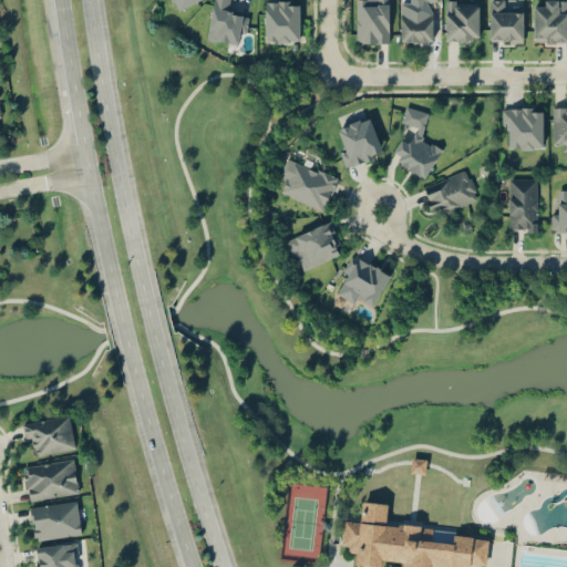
[(172,0),(177,10),(197,0),(172,0)]
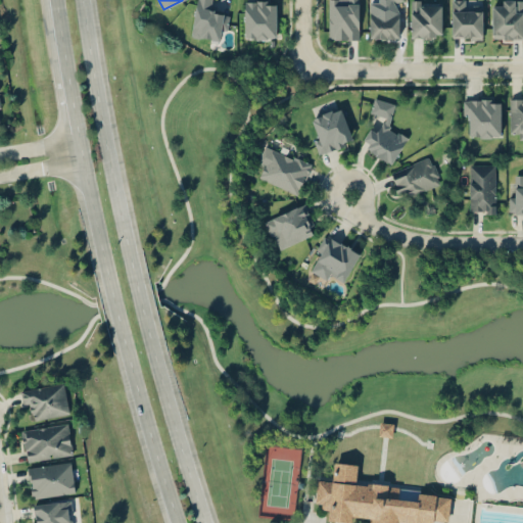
[(225,40),(229,11),(209,8),(210,0),(195,0),(191,35),(225,40)]
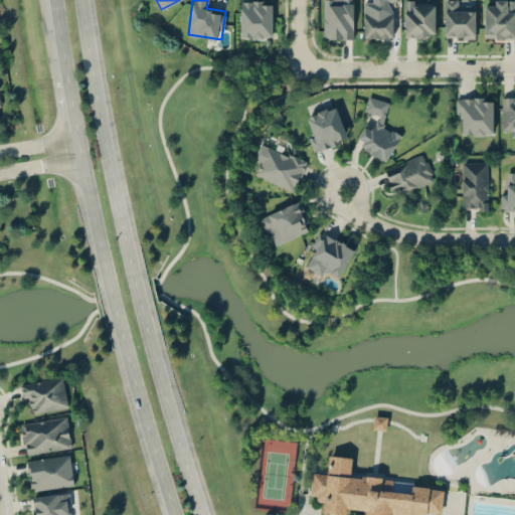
[(239,0),(239,37),(272,37),(272,0),(239,0)]
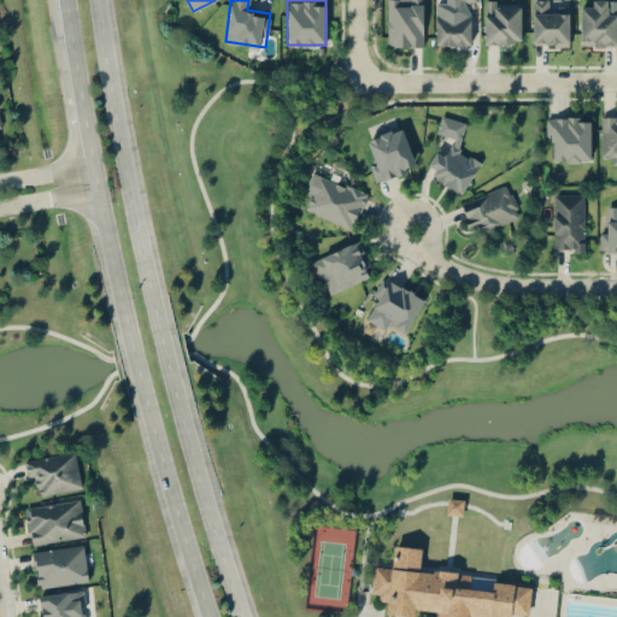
[(387,0),(387,47),(423,47),(423,0),(387,0)]
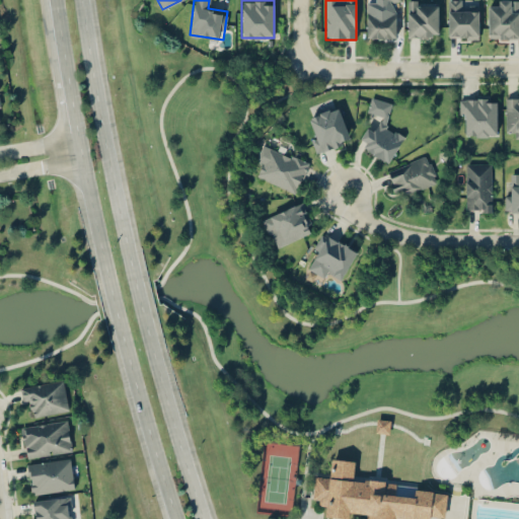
[(406,0),(406,38),(438,38),(438,0),(406,0)]
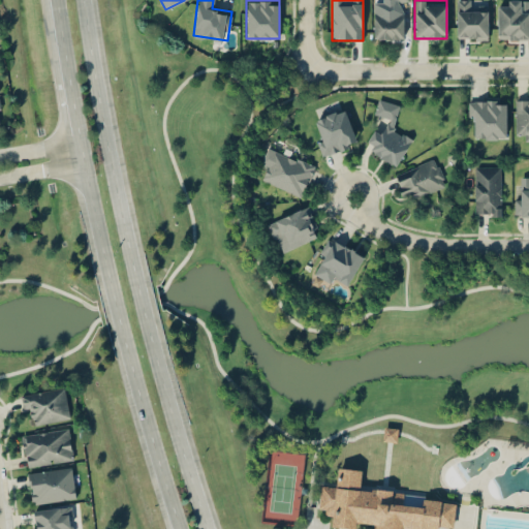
[(487,9),(468,10),(468,0),(456,0),(457,38),(487,38),(487,9)]
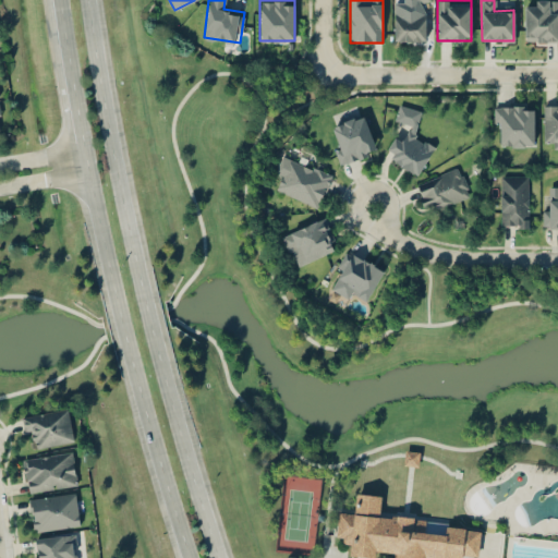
[(557,0),(535,0),(535,9),(524,9),(524,40),(557,40),(557,0)]
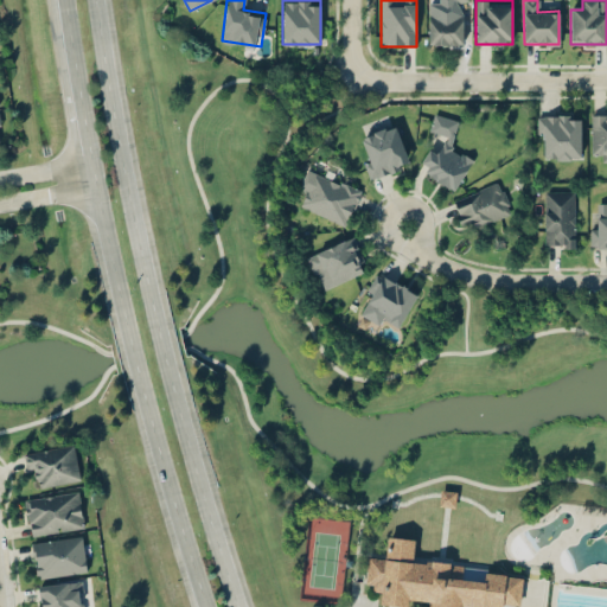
[(427,44),(462,44),(462,10),(427,10),(427,44)]
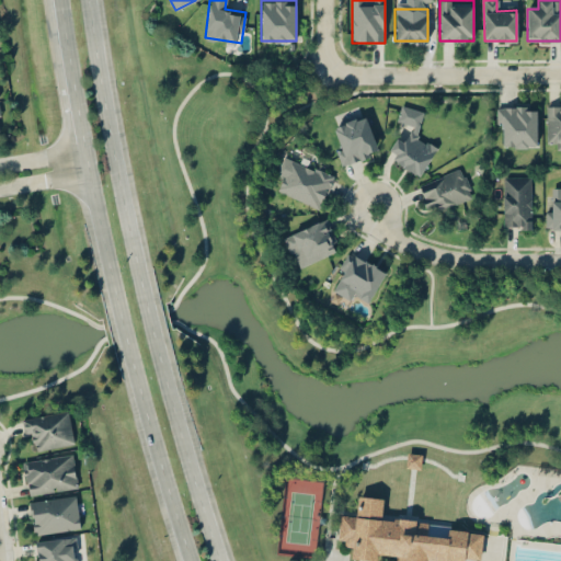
[(423,111),(401,104),(395,124),(407,127),(402,140),(395,137),(387,162),(424,173),(433,142),(415,137),(423,111)]
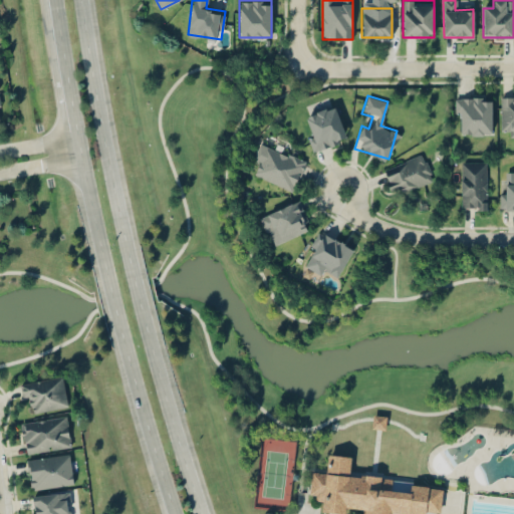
[(513,95),(500,95),(500,135),(513,135),(513,95)]
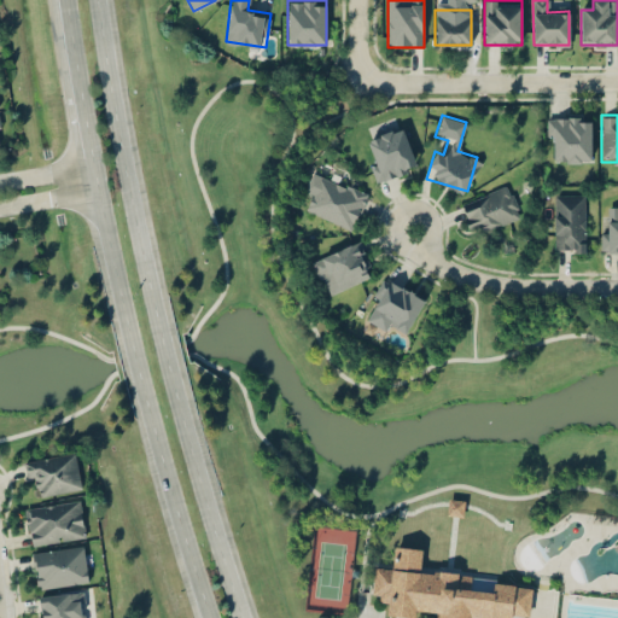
[(592,121),(581,121),(581,117),(548,117),(548,136),(554,136),(554,162),(592,162),(592,121)]
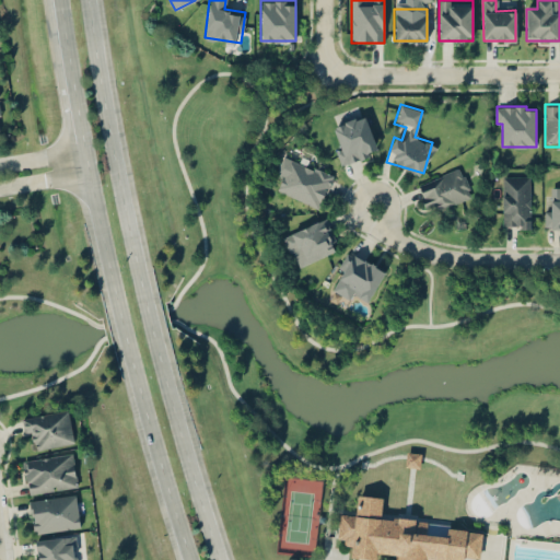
[(378,153),(365,114),(328,126),(340,165),(378,153)]
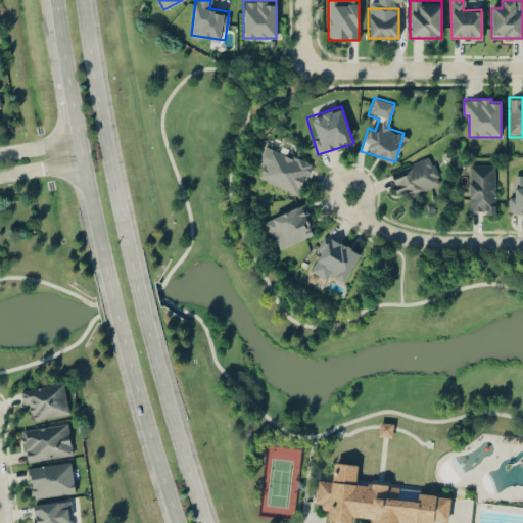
[(312,161),(263,143),(255,163),(264,167),(258,179),(298,194),(312,161)]
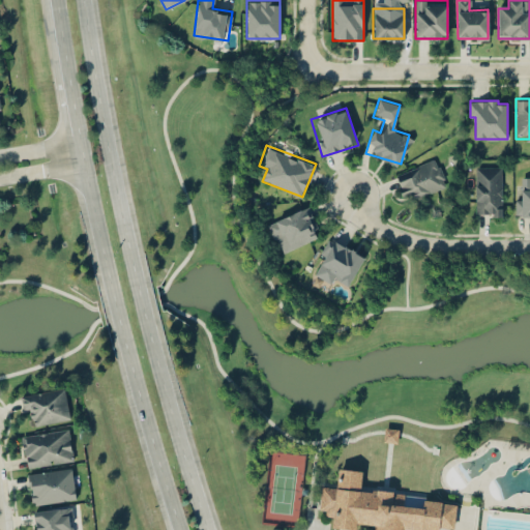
[(447,185),(436,157),(393,175),(405,202),(447,185)]
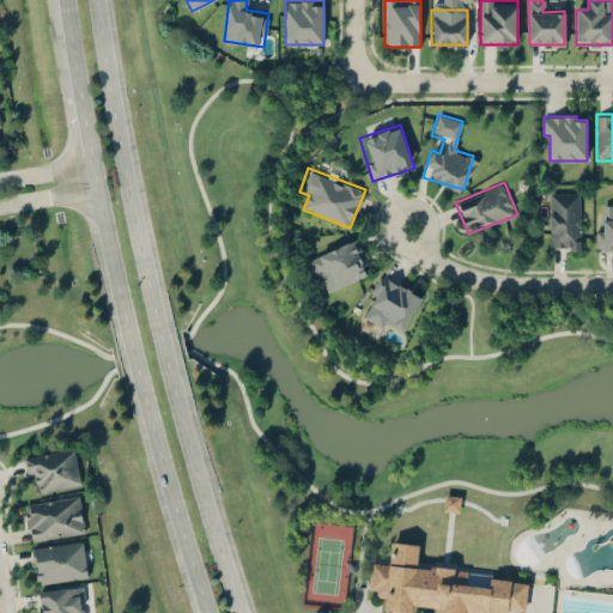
[(550,192),(550,249),(580,249),(580,192),(550,192)]
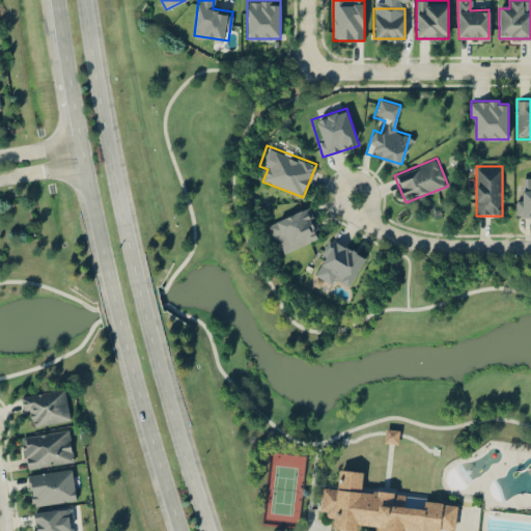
[(530,216),(530,176),(516,176),(516,216),(530,216)]
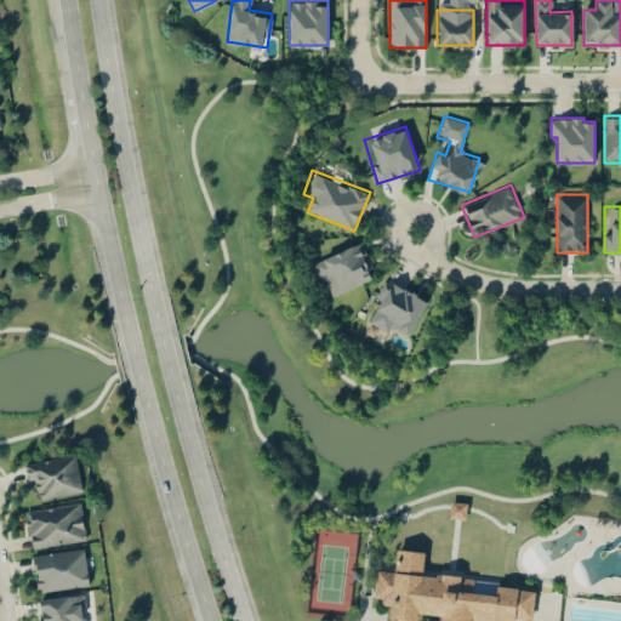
[(326,297),(376,277),(362,240),(312,261),(326,297)]
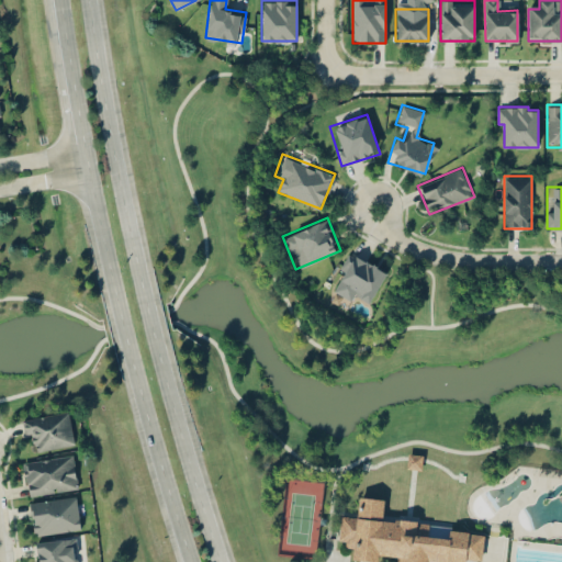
[(371,300),(386,270),(350,251),(330,291),(355,302),(359,294),(371,300)]
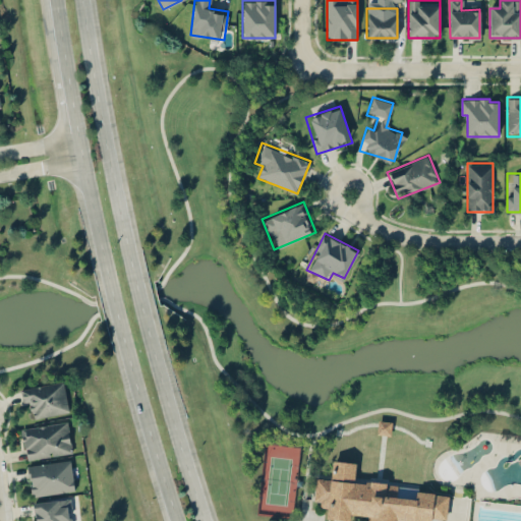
[(20,390),(22,402),(31,401),(34,419),(69,411),(63,381),(20,390)]
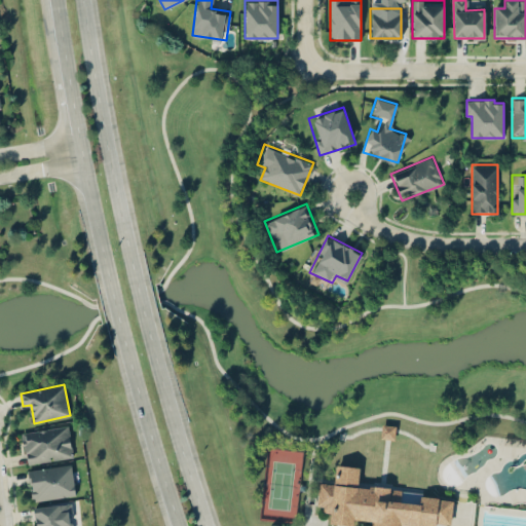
[(21,433),(68,425),(73,457),(27,464),(24,445),(23,446),(21,433)]
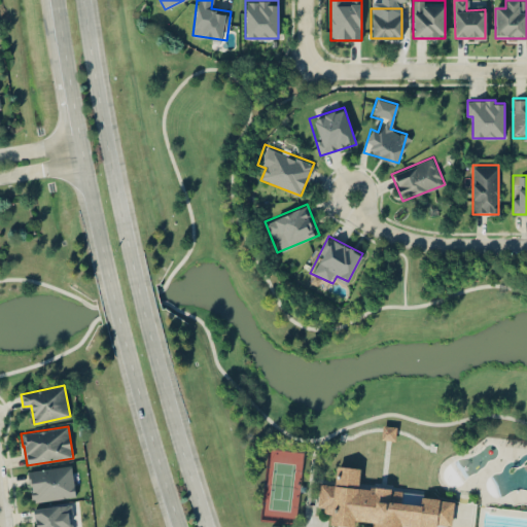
[(393,426),(382,426),(382,438),(393,438),(393,426)]
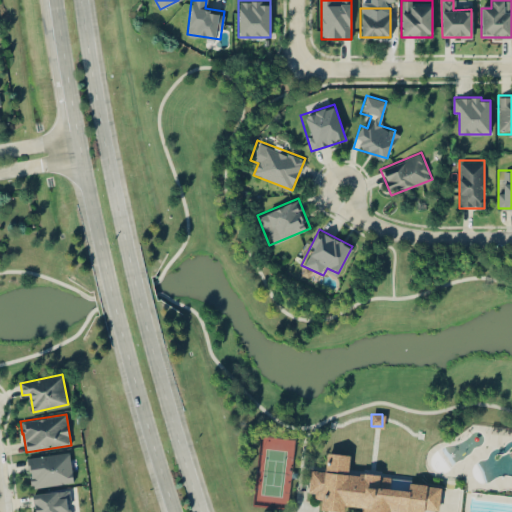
[(27,458),(69,451),(74,482),(33,488),(33,485),(30,485),(29,476),(31,475),(31,471),(29,471),(27,458)]
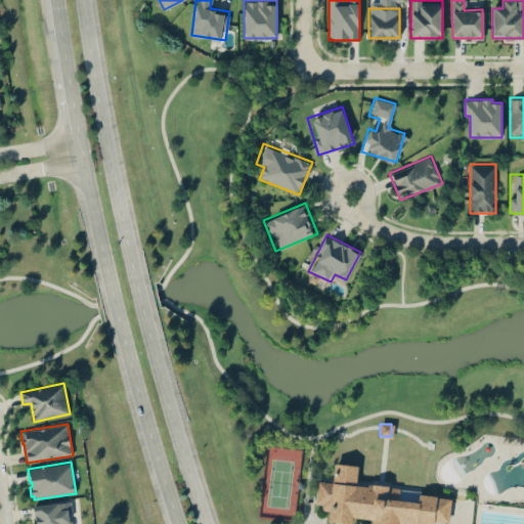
[(333,482),(318,481),(316,504),(322,504),(321,510),(330,511),(328,521),(352,523),(353,517),(369,519),(368,523),(396,523),(397,522),(415,523),(433,523),(433,521),(448,523),(451,497),(437,496),(437,495),(419,493),(418,501),(387,498),(389,486),(368,484),(368,487),(355,486),(358,466),(335,463),(333,482)]
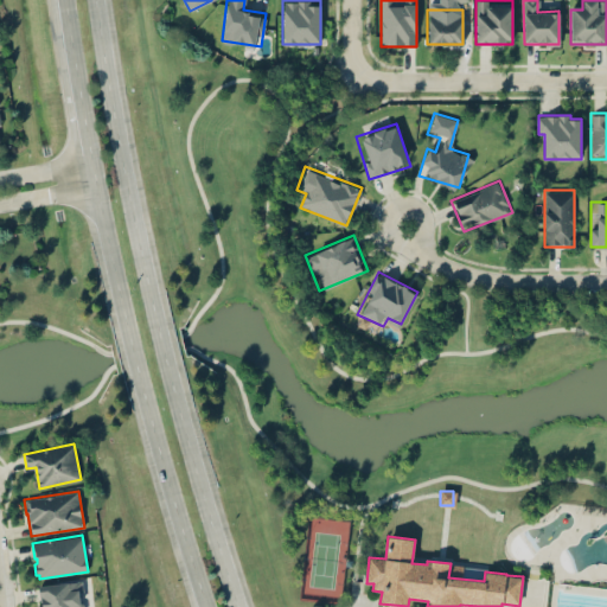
[(40,606),(38,586),(82,581),(82,590),(78,592),(80,602),(83,604),(83,606),(40,606)]
